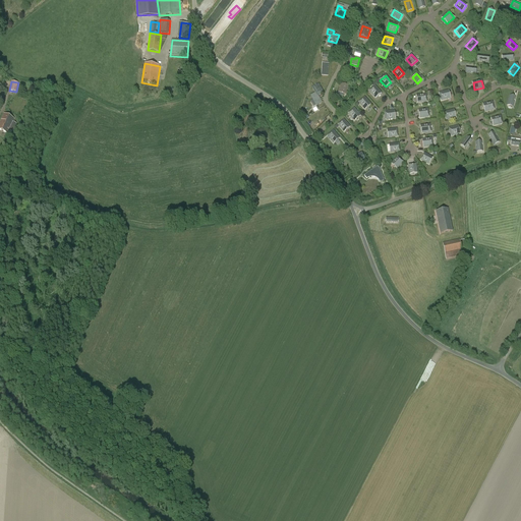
[(317,96),(324,93),(319,84),(314,87),(317,93),(311,96),(316,105),(322,102),(317,96)]
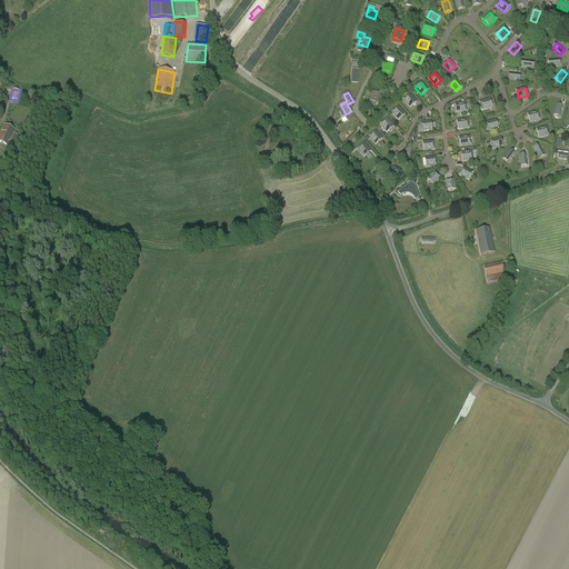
[(371,101),(377,103),(380,96),(373,92),(371,101)]
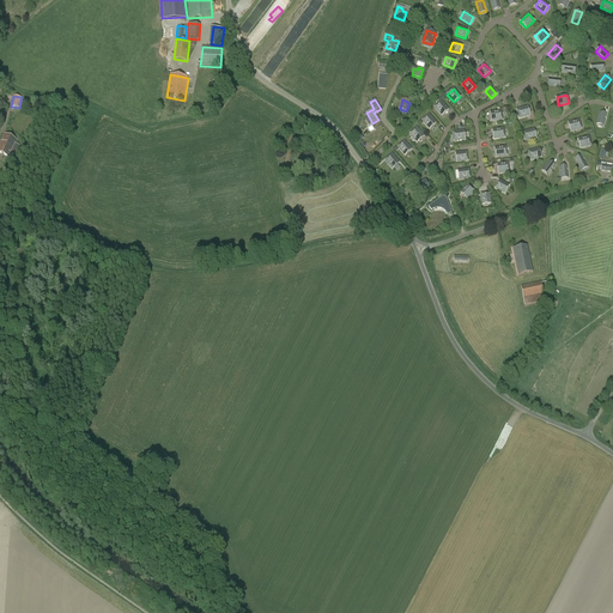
[(441,102),(435,108),(442,115),(448,110),(441,102)]
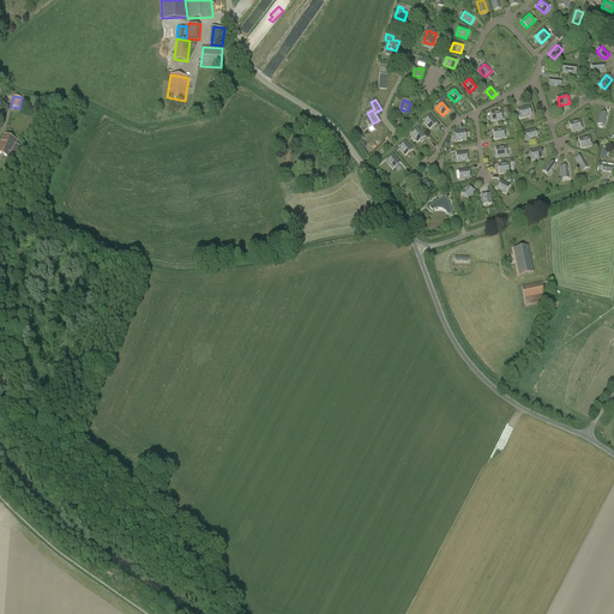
[(518,109),(521,118),(530,115),(528,107),(518,109)]
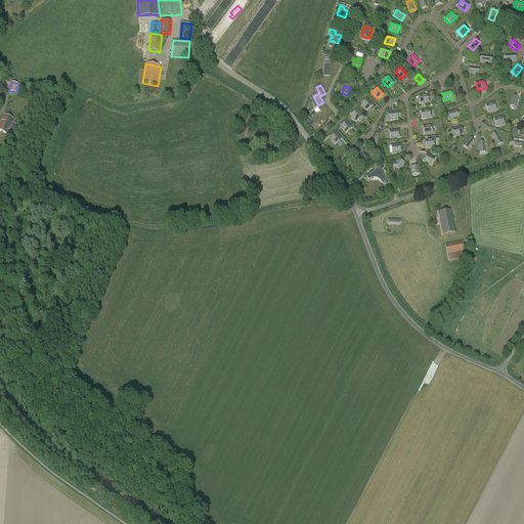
[(429,102),(428,95),(419,96),(420,103),(429,102)]
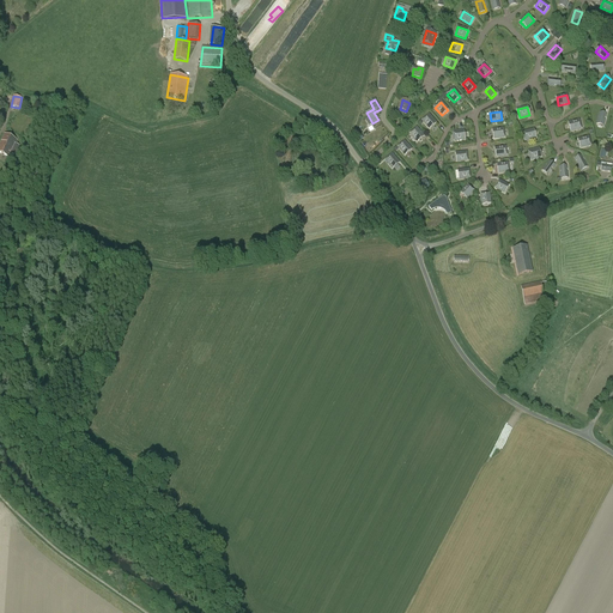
[(596,123),(604,126),(607,114),(599,113),(596,123)]
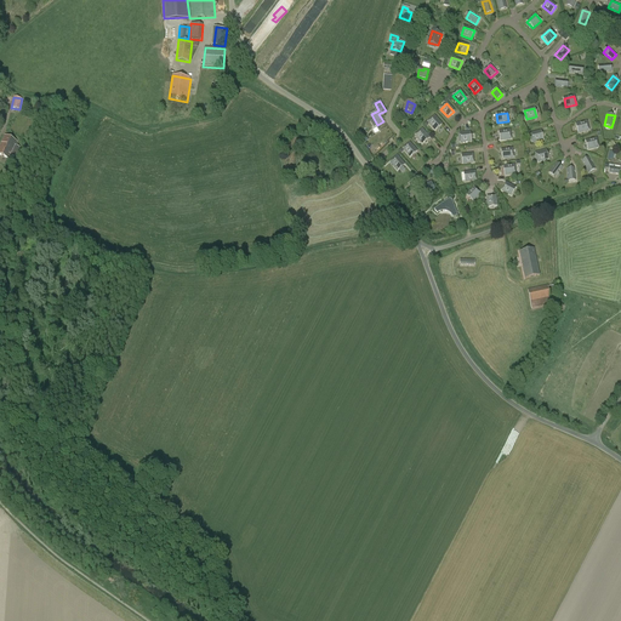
[(428,123),(434,131),(442,125),(434,117),(428,123)]
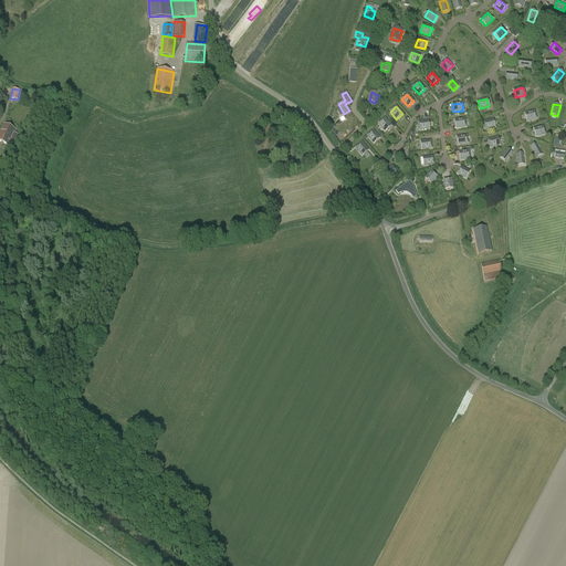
[(535,112),(525,114),(527,122),(536,119),(535,112)]
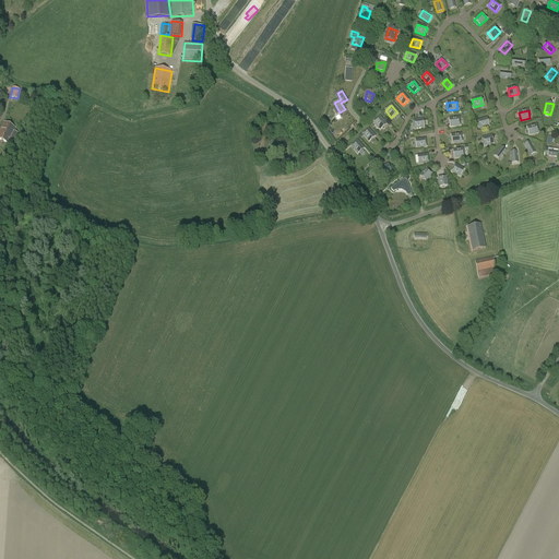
[(380,117),(373,122),(380,130),(387,125),(380,117)]
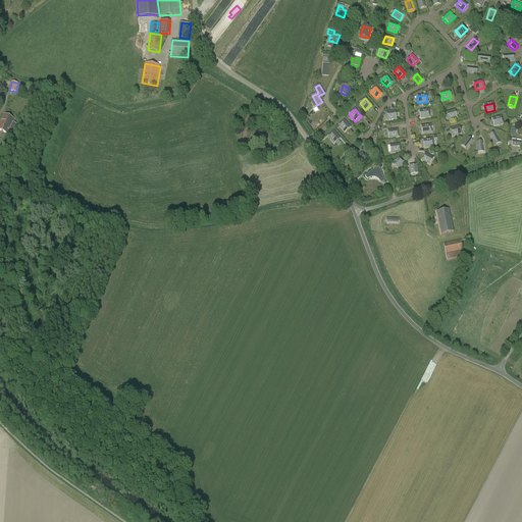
[(429,117),(428,110),(419,111),(420,118),(429,117)]
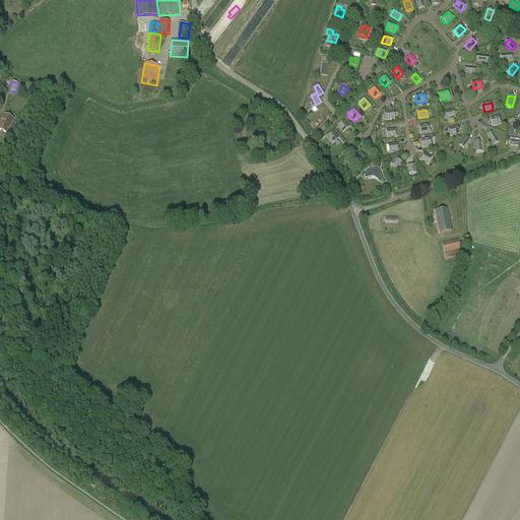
[(454,117),(453,110),(444,112),(446,120),(454,117)]
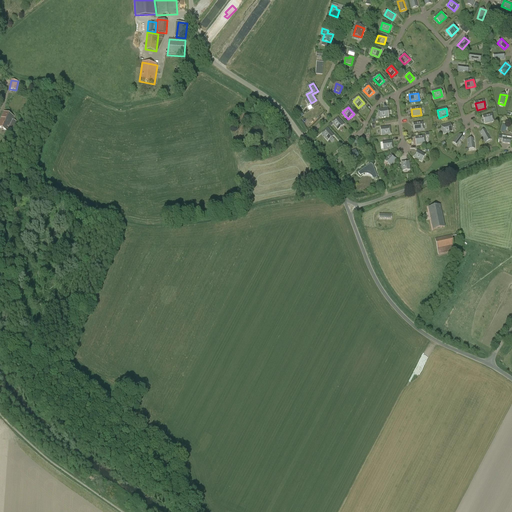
[(378,111),(379,118),(388,117),(387,109),(378,111)]
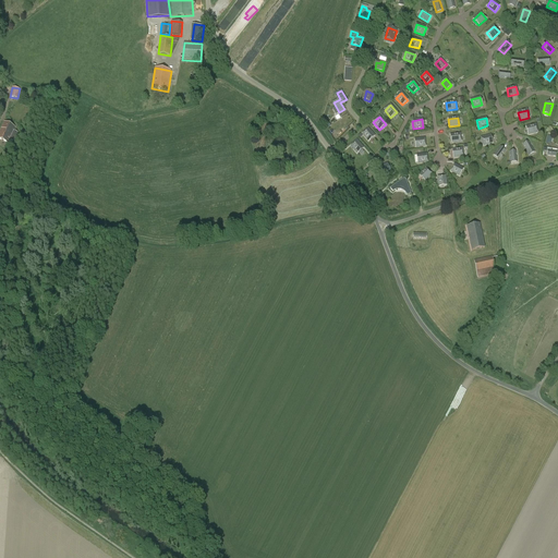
[(0,131),(0,138),(12,145),(17,133),(14,131),(15,128),(4,122),(0,131)]
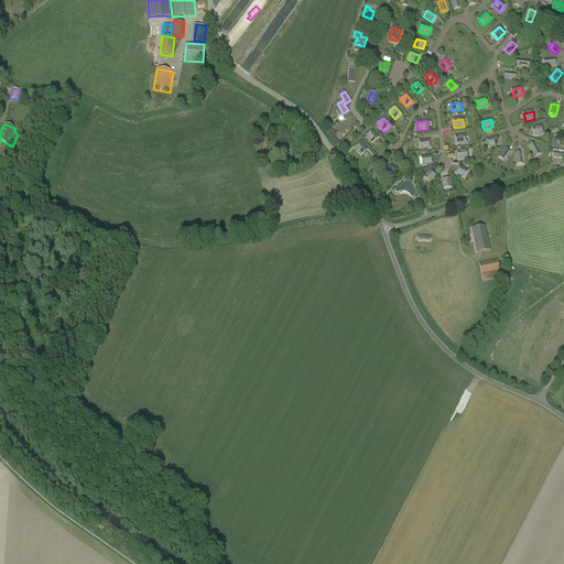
[(542,126),(532,129),(534,137),(543,133),(542,126)]
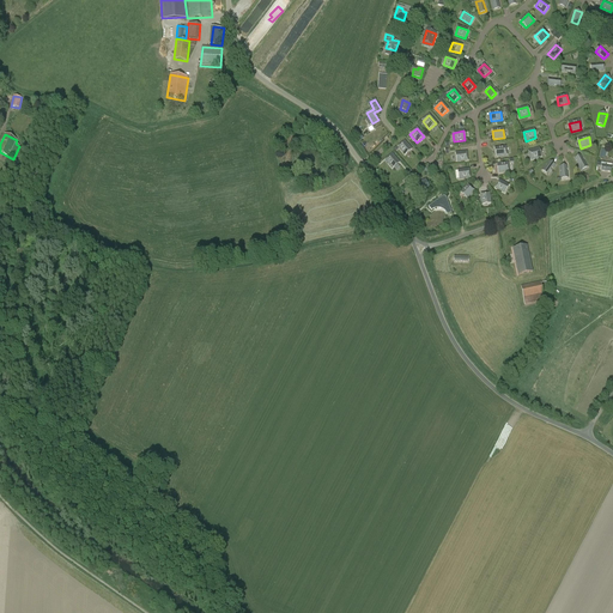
[(398,147),(405,156),(411,150),(405,141),(398,147)]
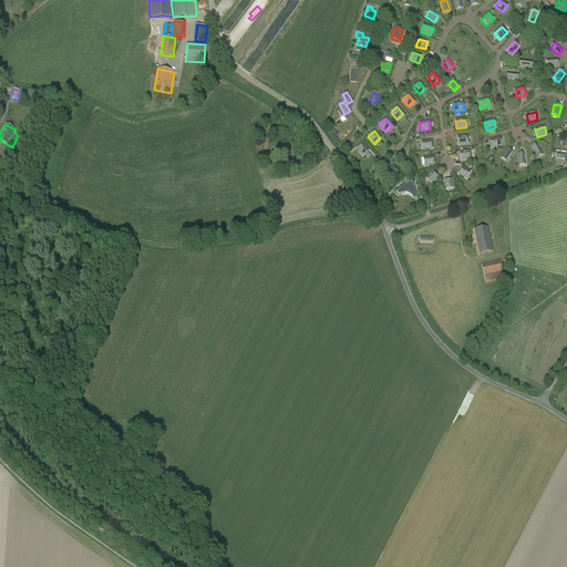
[(457,137),(459,145),(468,144),(467,136),(457,137)]
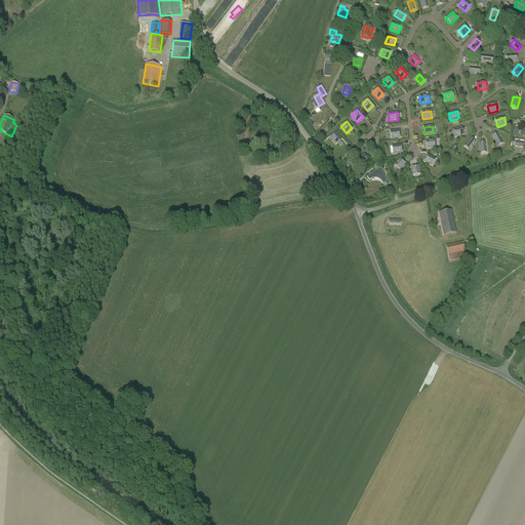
[(461,127),(452,130),(454,137),(463,134),(461,127)]
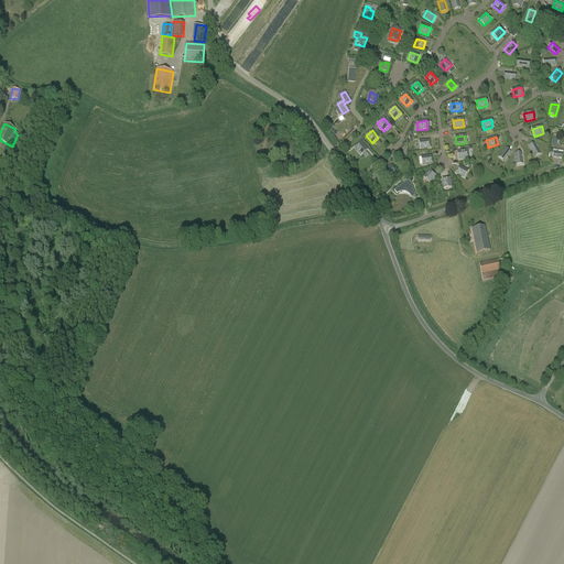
[(429,140),(420,141),(420,149),(430,148),(429,140)]
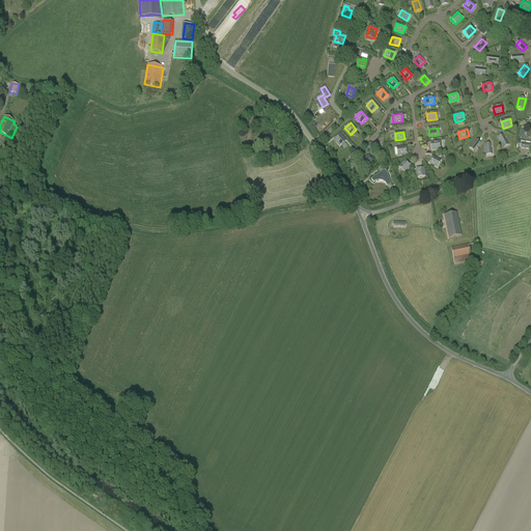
[(334,139),(340,146),(345,141),(339,134),(334,139)]
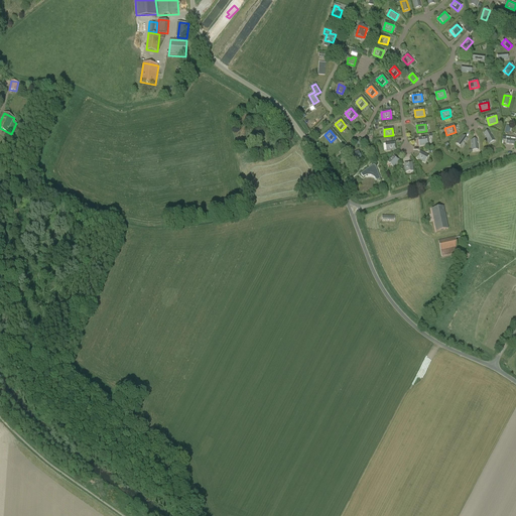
[(489,131),(484,134),(489,143),(495,140),(489,131)]
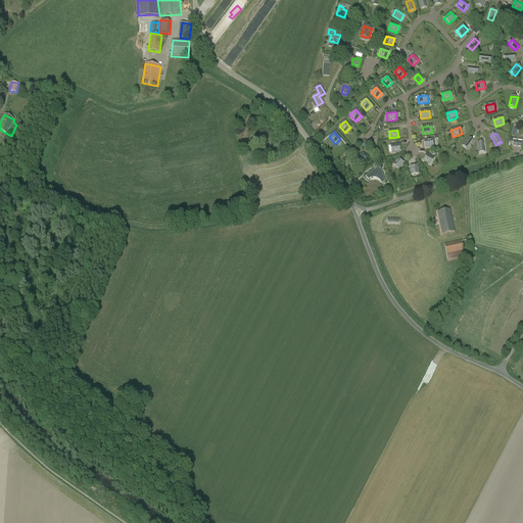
[(463,145),(468,149),(473,141),(468,137),(463,145)]
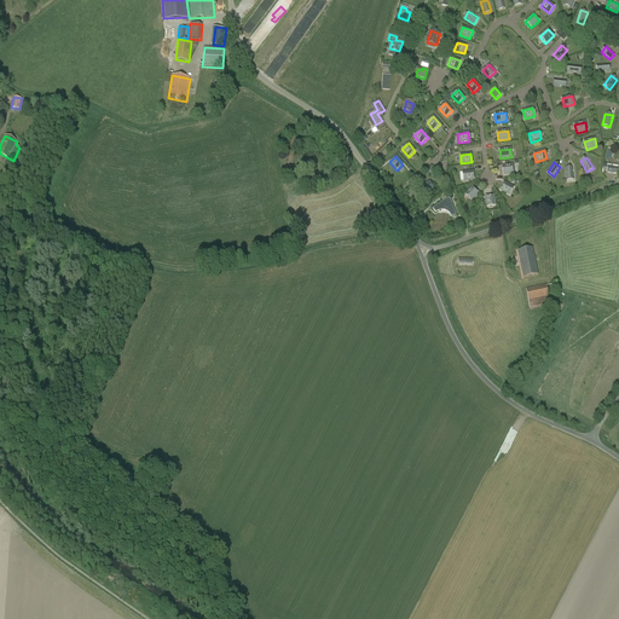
[(502,166),(503,175),(514,173),(513,165),(502,166)]
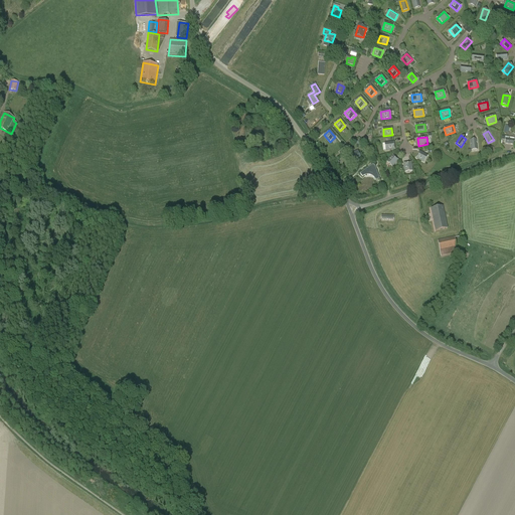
[(363,145),(358,139),(355,142),(359,148),(363,145)]
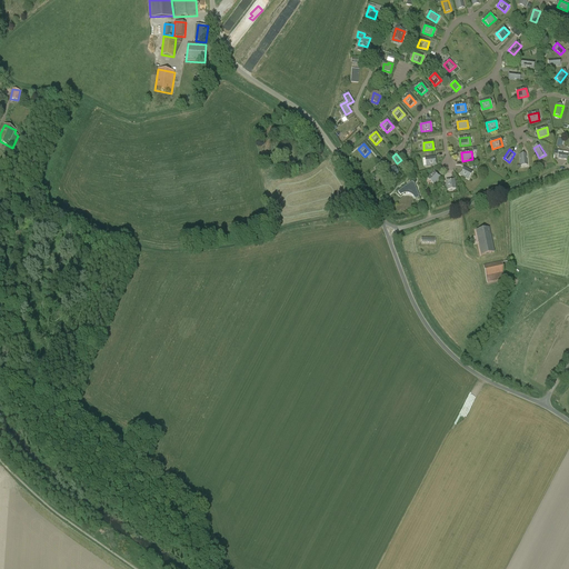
[(436,166),(435,157),(425,158),(426,167),(436,166)]
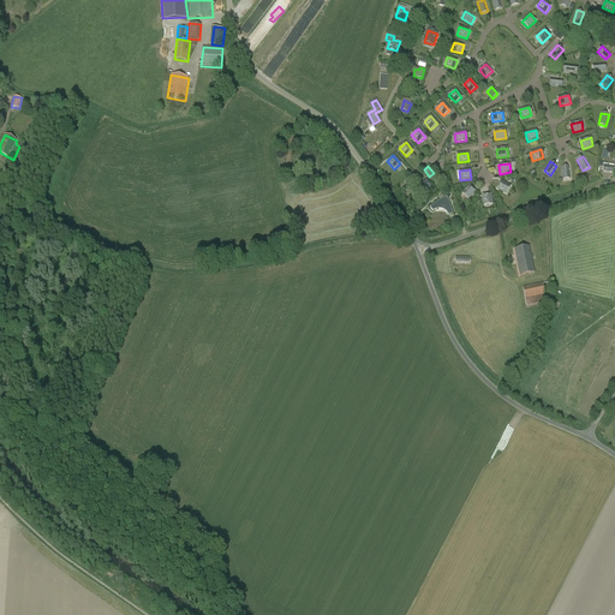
[(422,193),(424,192),(425,195),(430,192),(429,190),(431,189),(428,179),(417,185),(422,193)]
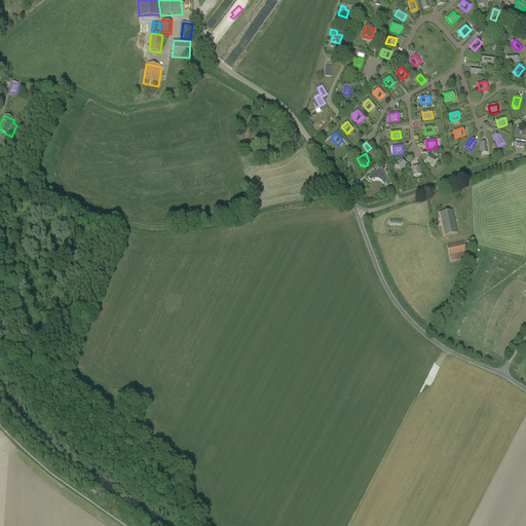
[(424,161),(433,165),(437,159),(428,155),(424,161)]
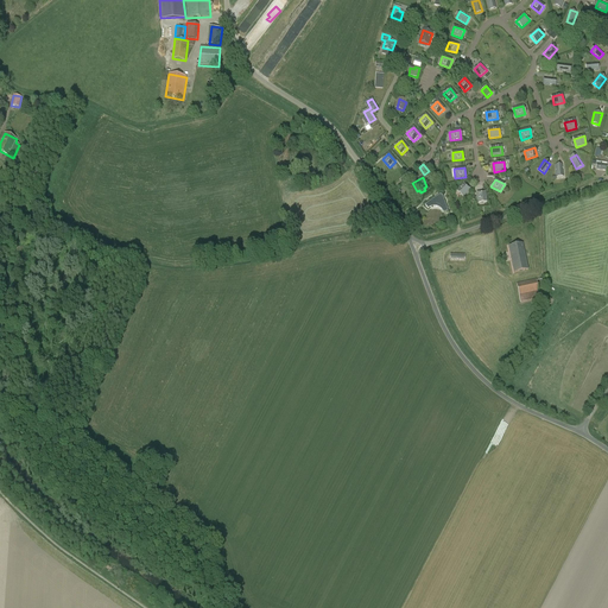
[(464,183),(456,191),(463,197),(470,189),(464,183)]
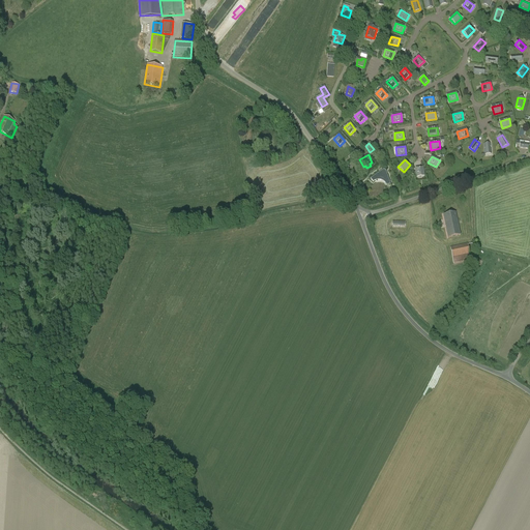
[(423,167),(415,168),(417,177),(424,176),(423,167)]
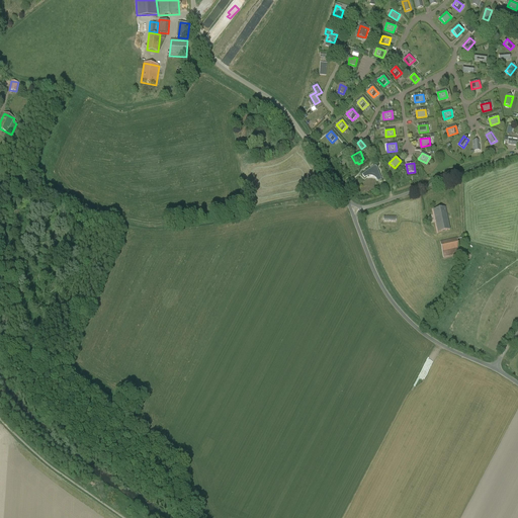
[(376,180),(380,178),(378,172),(377,169),(373,167),(372,167),(371,168),(362,175),(364,178),(370,174),(371,174),(374,175),(375,175),(375,176),(376,180)]
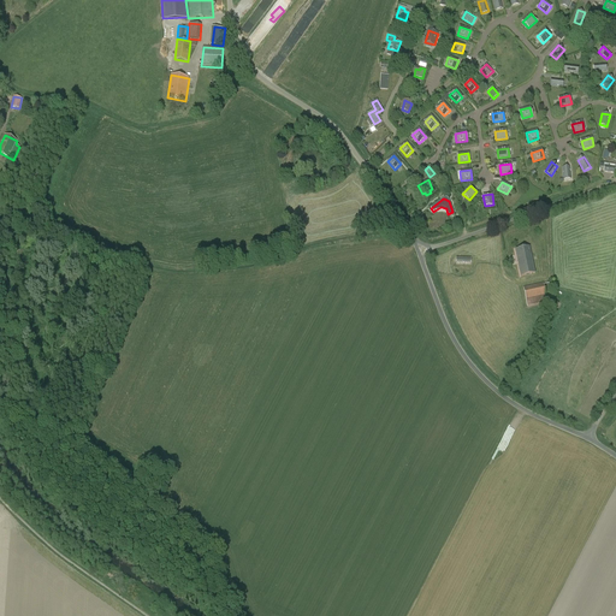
[(515,250),(521,277),(535,273),(529,247),(515,250)]
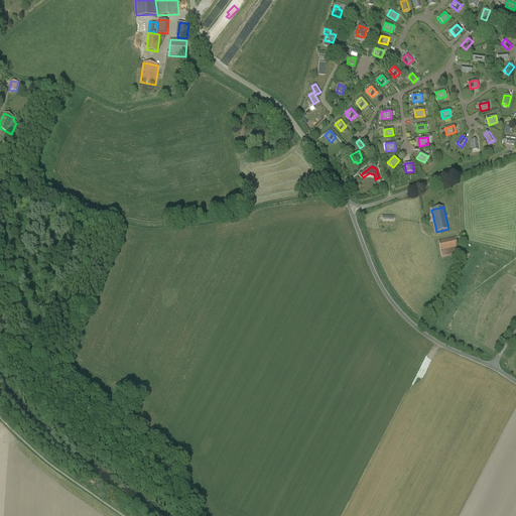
[(460,238),(456,239),(455,238),(438,241),(441,257),(459,253),(458,247),(462,246),(460,238)]
